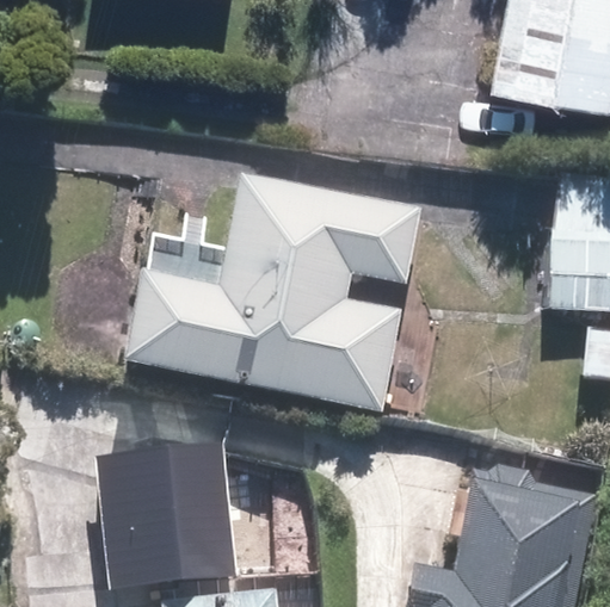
[(506,0),(490,85),(607,109),(609,92),(609,0),(506,0)]
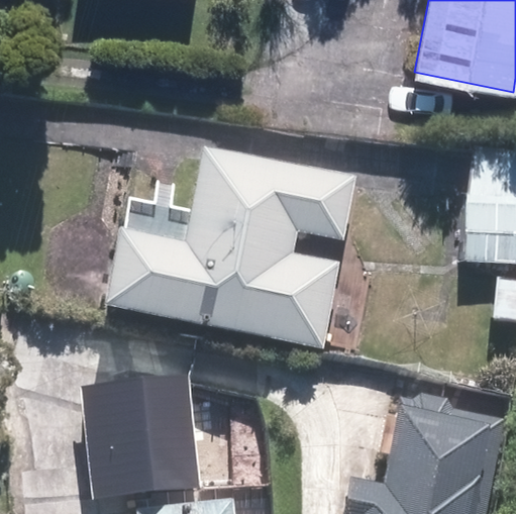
[(515,150),(477,145),(467,201),(465,259),(515,260),(515,150)]
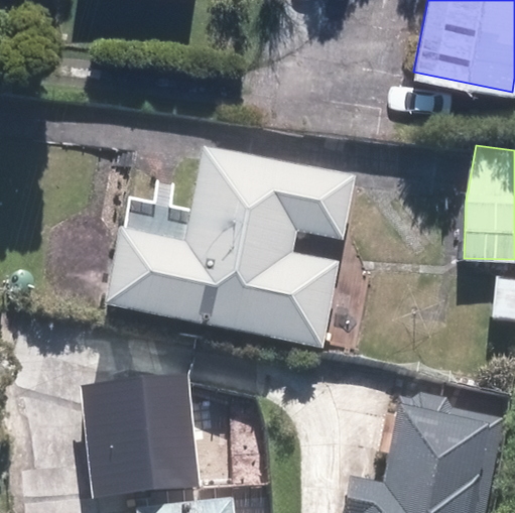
[(118,229),(103,304),(324,346),(341,260),(293,252),(297,230),(342,239),(354,175),(202,146),(183,241),(118,229)]
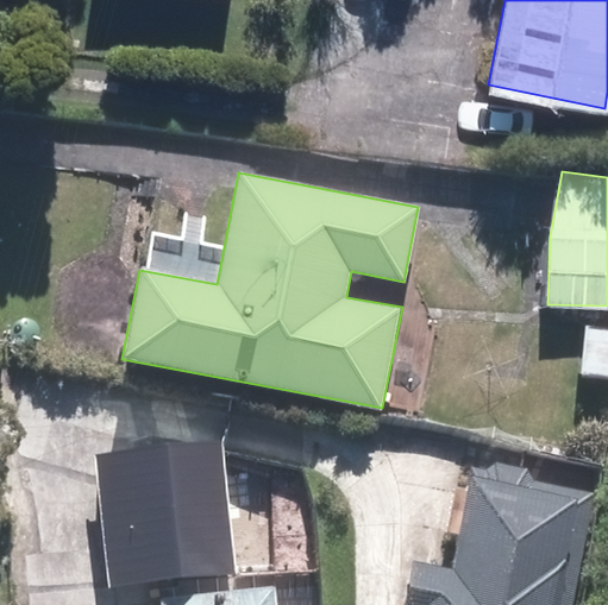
[(607,328),(584,327),(582,376),(607,377),(607,328)]
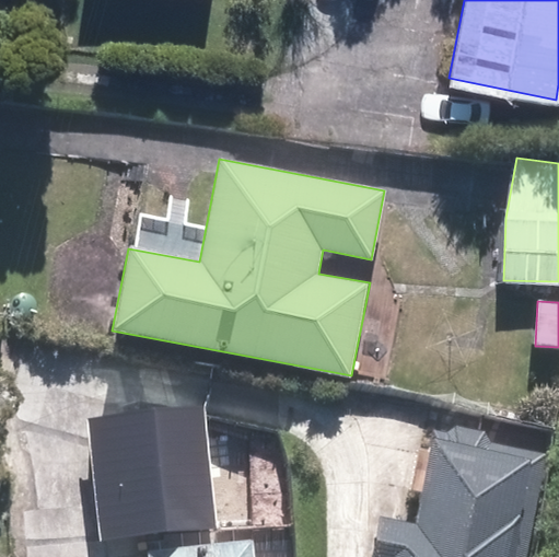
[(102,536),(214,524),(201,401),(89,414),(102,536)]
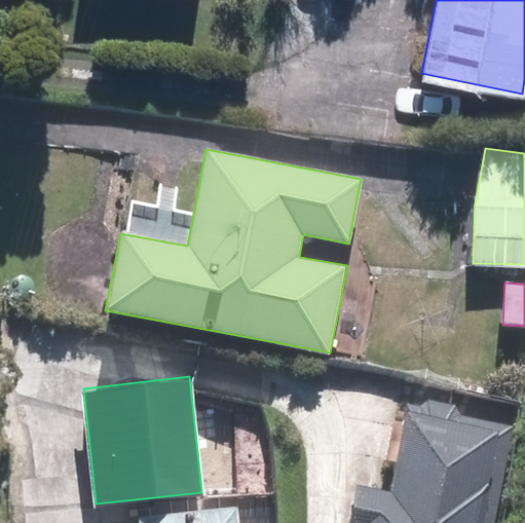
[(493,522),(513,427),(459,416),(453,404),(430,399),(419,409),(407,406),(390,491),(355,485),(347,522),(493,522)]
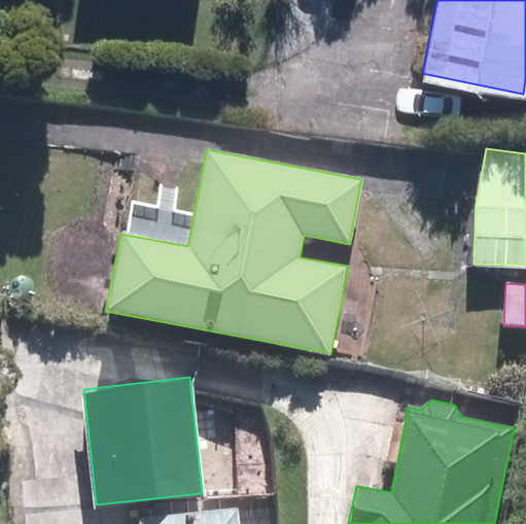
[(238,523),(236,504),(140,516),(140,523),(238,523)]
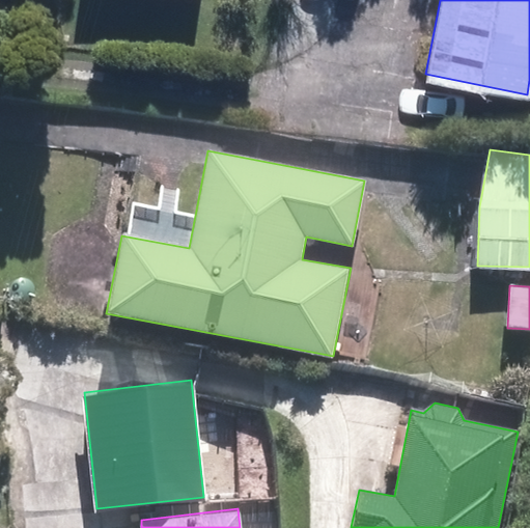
All buildings are outlined.
